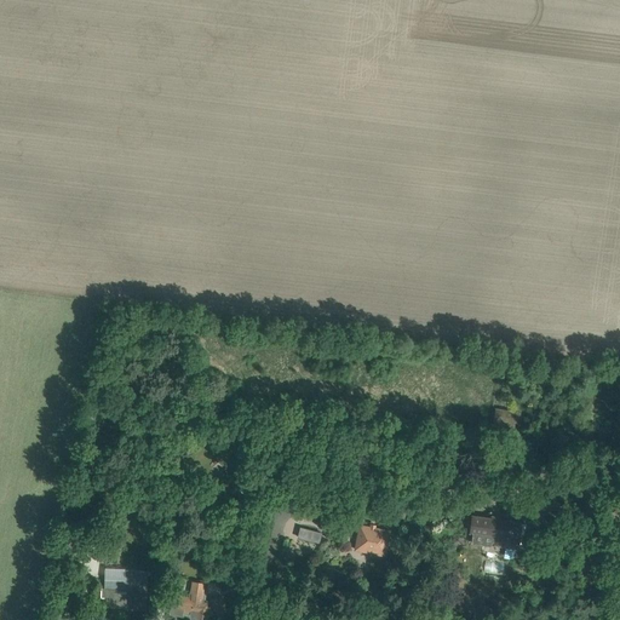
[(520,424),(521,412),(497,409),(495,429),(515,430),(516,423),(520,424)]
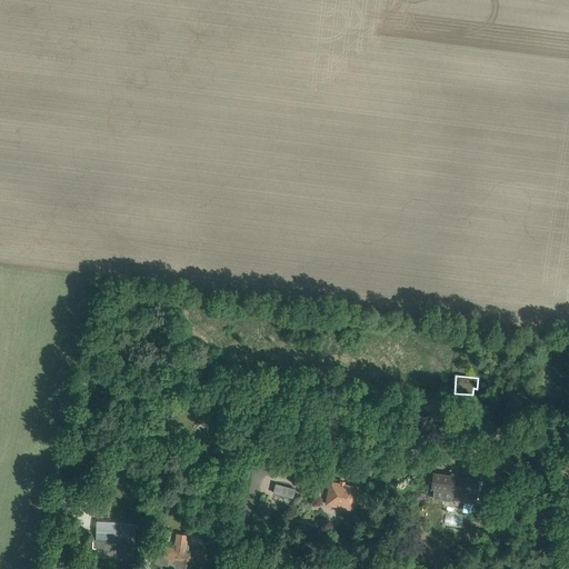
[(190,469),(191,460),(176,458),(175,467),(190,469)]
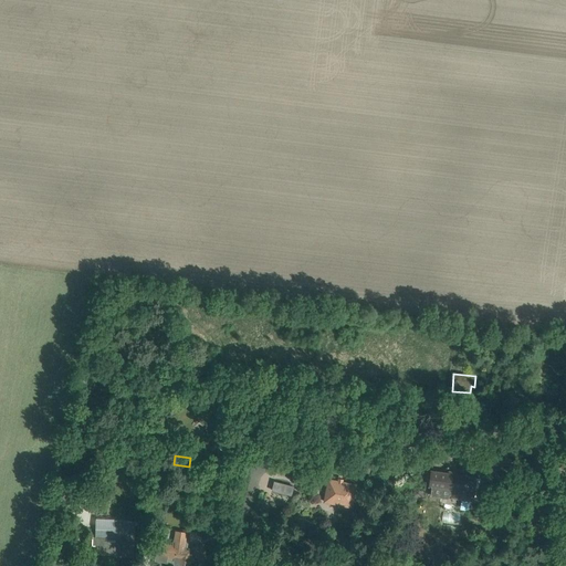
[(368,474),(374,461),(357,456),(353,469),(368,474)]
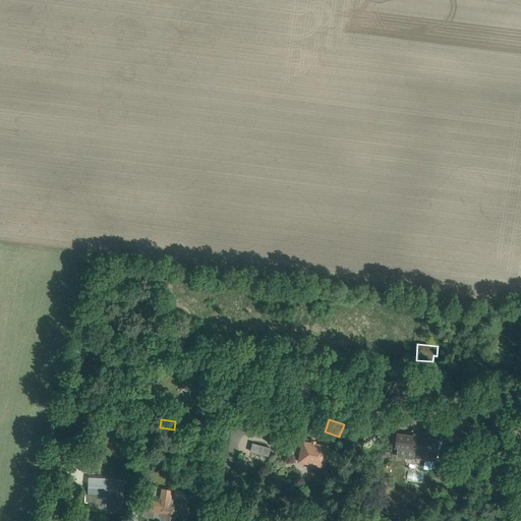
[(415,451),(415,457),(415,458),(436,460),(438,440),(396,435),(394,448),(397,448),(415,451)]
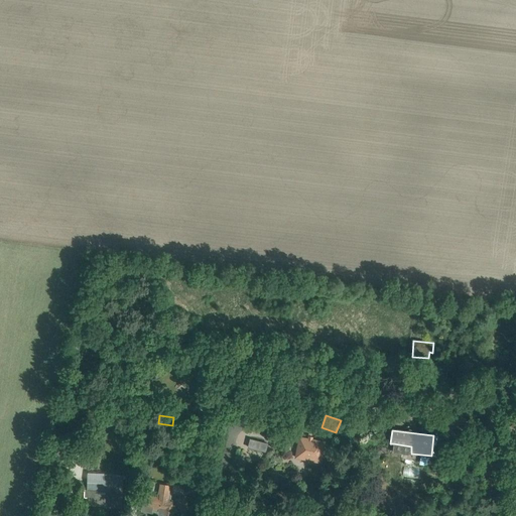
[(320,462),(325,442),(300,437),(297,452),(305,454),(304,456),(306,459),(308,460),(320,462)]
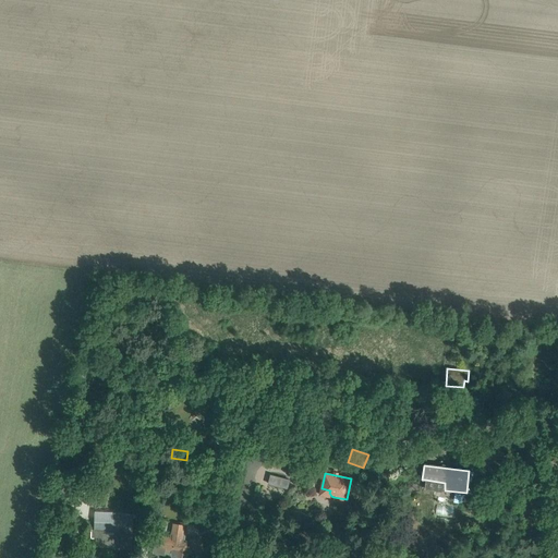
[(271,475),(267,488),(284,495),(290,482),(271,475)]
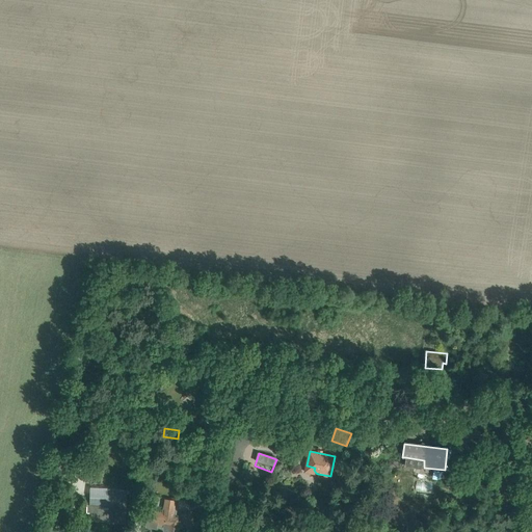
[(216,497),(220,473),(213,471),(210,496),(216,497)]
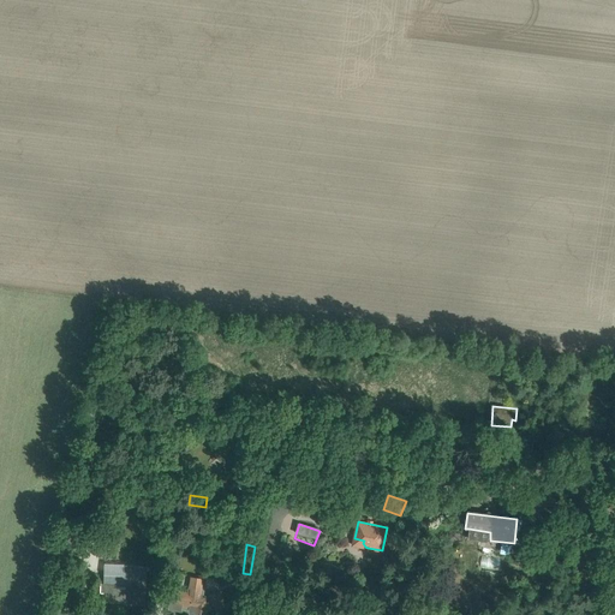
[(102,584),(101,584),(100,593),(103,593),(103,602),(113,602),(132,603),(132,604),(144,604),(145,592),(145,577),(117,575),(103,575),(102,584)]
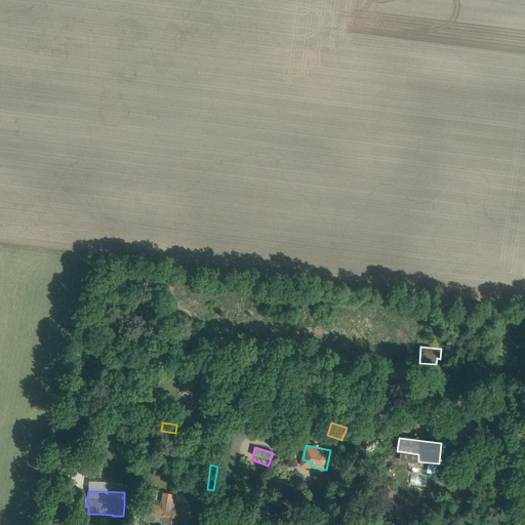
[(170,509),(173,494),(164,493),(162,502),(164,502),(163,508),(150,505),(149,513),(146,512),(145,520),(154,522),(155,518),(162,519),(162,521),(166,522),(166,524),(170,524),(175,524),(176,521),(177,521),(185,519),(192,517),(188,505),(180,508),(180,509),(177,510),(170,509)]
